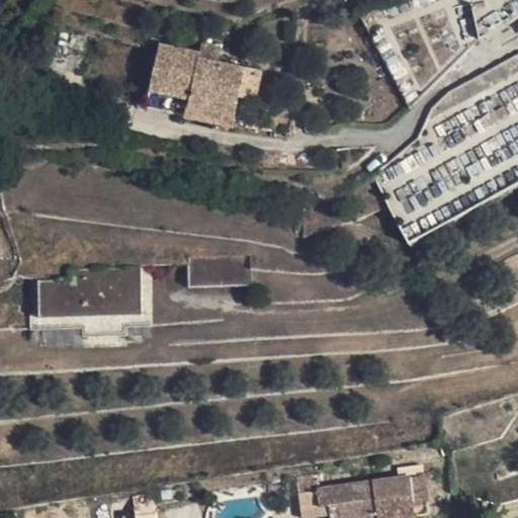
[(223,46),(202,42),(200,53),(201,54),(200,59),(220,62),(223,46)]
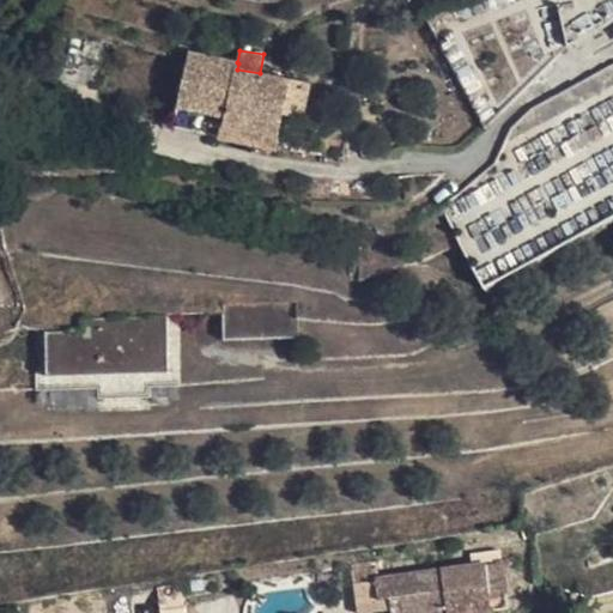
[(237,62),(188,53),(177,105),(225,115),(220,134),(219,137),(277,149),(284,114),(292,79),(260,73),(237,70),(238,64),(237,62)]
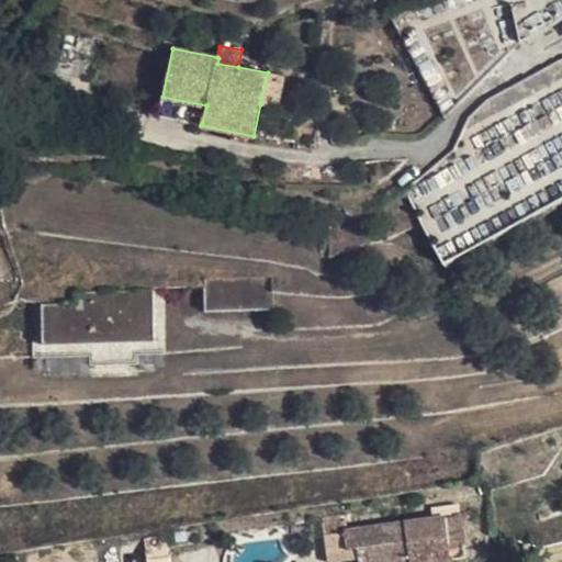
[(407,192),(444,260),(482,240),(485,224),(491,225),(495,205),(514,209),(519,218),(561,195),(561,59),(515,85),(507,121),(518,123),(515,143),(509,134),(491,144),(510,148),(497,155),(484,152),(407,192)]
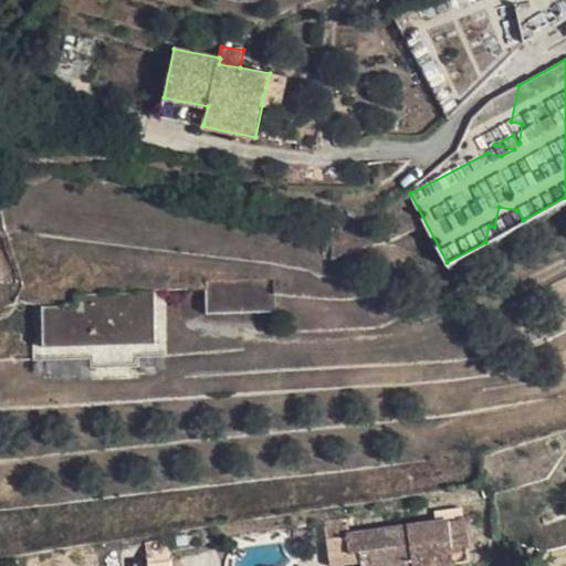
[(289,76),(270,73),(262,105),(282,108),(289,76)]
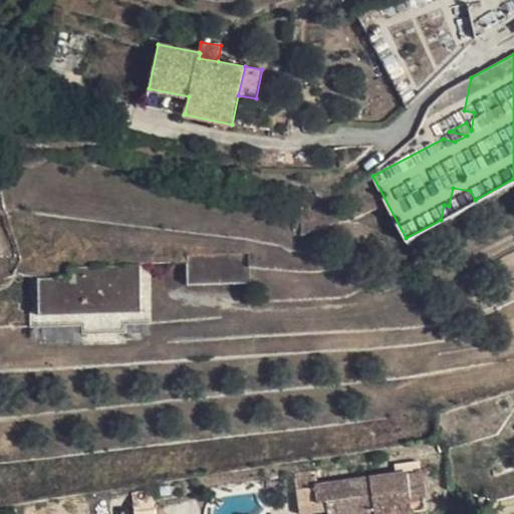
[(189,96),(149,88),(145,103),(185,112),(189,96)]
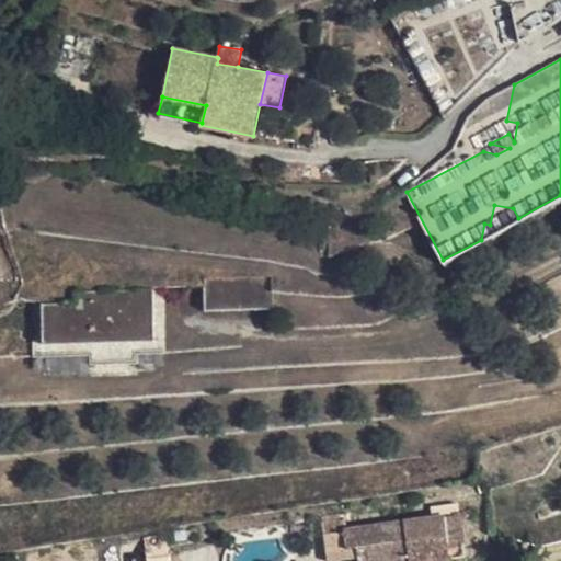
[(287,277),(219,279),(220,313),(288,311),(287,277)]
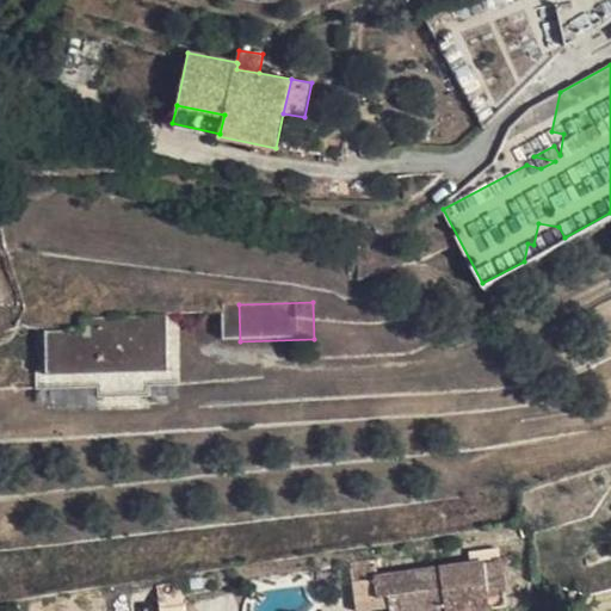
[(170,316),(91,320),(91,333),(57,334),(59,376),(181,372),(180,331),(170,331),(170,316)]
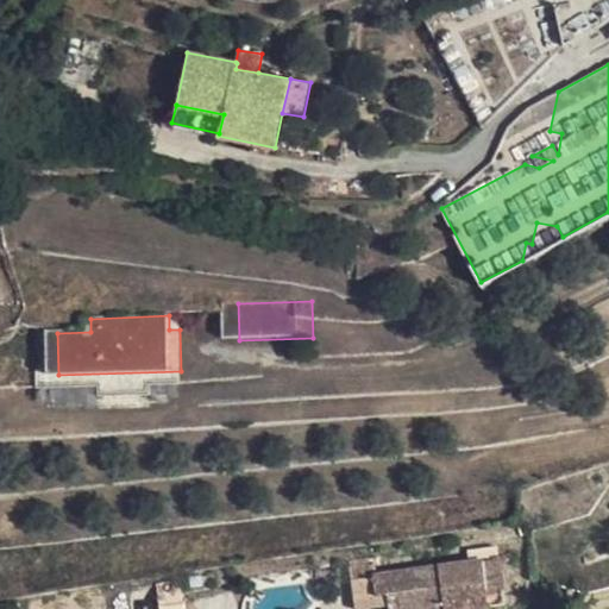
[(179,315),(169,315),(169,330),(180,330),(179,315)]
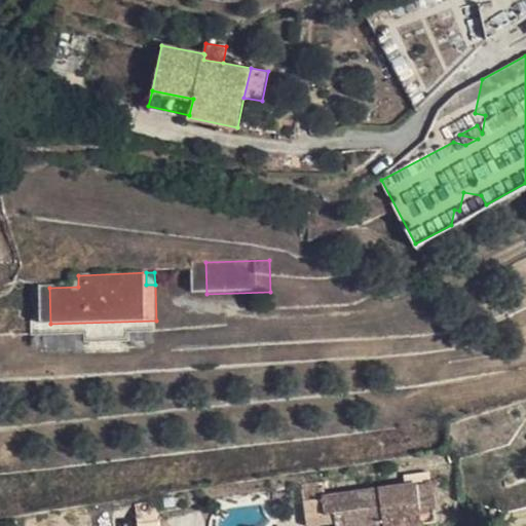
[(156,321),(50,324),(41,325),(42,336),(95,334),(95,343),(141,341),(141,333),(164,332),(164,320),(156,321)]
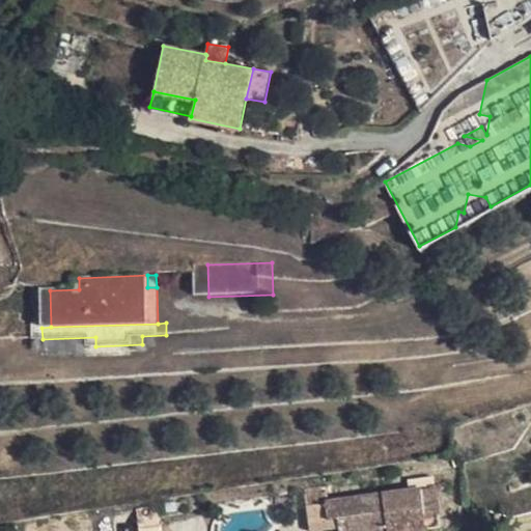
[(438,486),(328,501),(332,528),(342,527),(342,530),(411,530),(429,529),(427,512),(441,510),(438,486)]
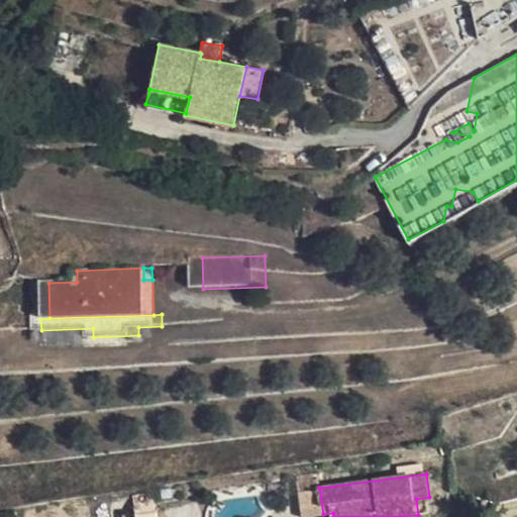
[(309,486),(308,478),(299,479),(300,487),(309,486)]
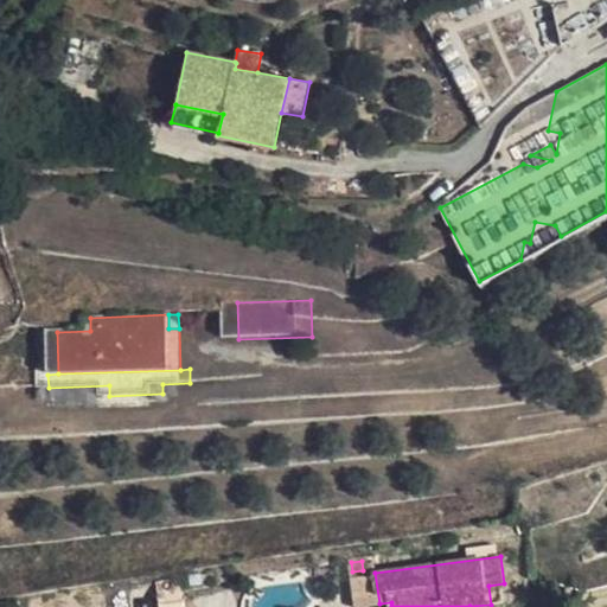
[(355,606),(379,604),(375,573),(339,579),(343,606),(355,606)]
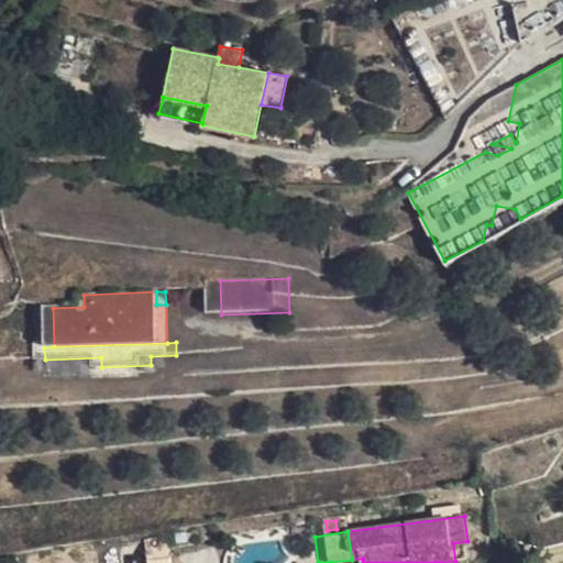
[(170,562),(168,545),(167,542),(153,544),(155,562),(170,562)]
